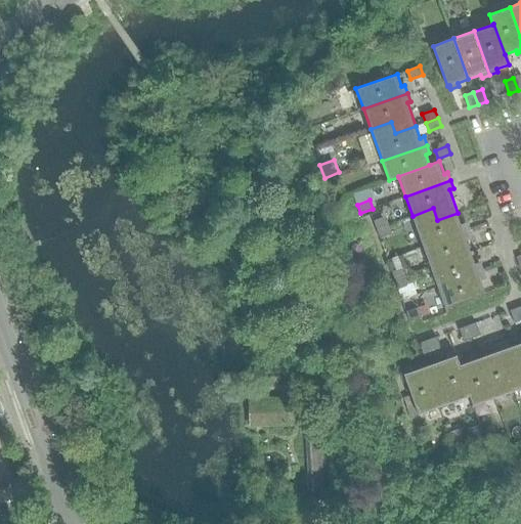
[(433,208),(413,216),(424,248),(469,231),(466,223),(462,225),(458,213),(437,220),(433,208)]
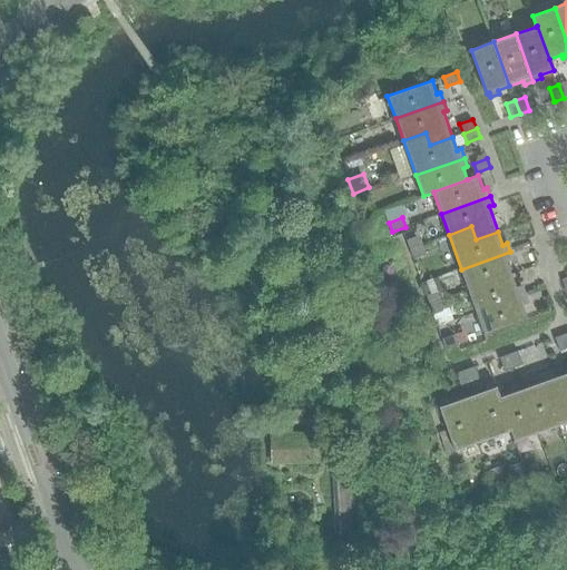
[(407,239),(410,249),(423,244),(420,235),(407,239)]
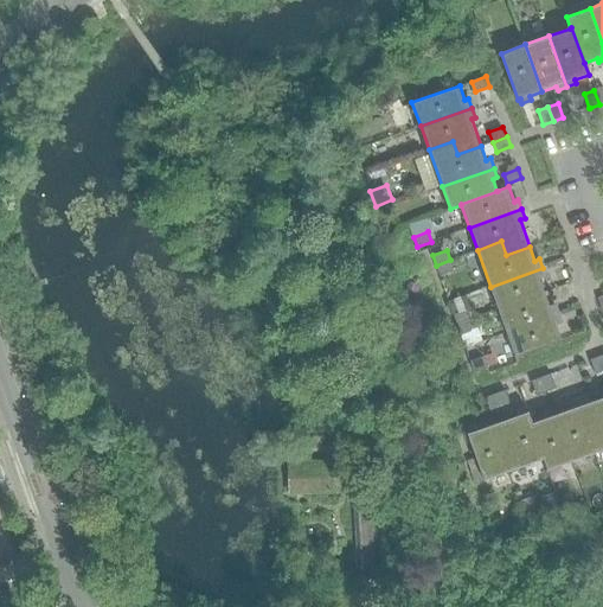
[(436,266),(440,275),(454,270),(450,260),(436,266)]
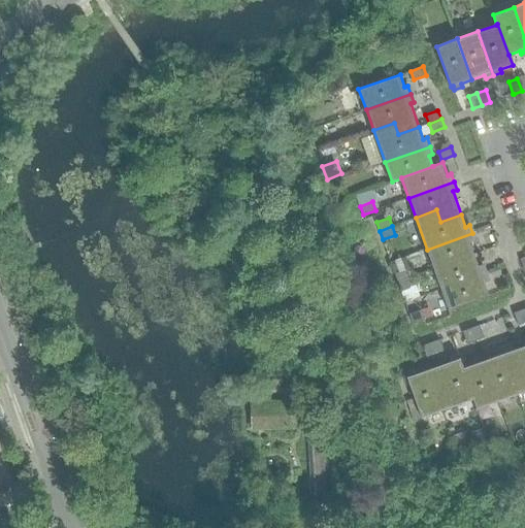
[(472,233),(427,250),(434,269),(476,255),(471,243),(476,242),(472,233)]
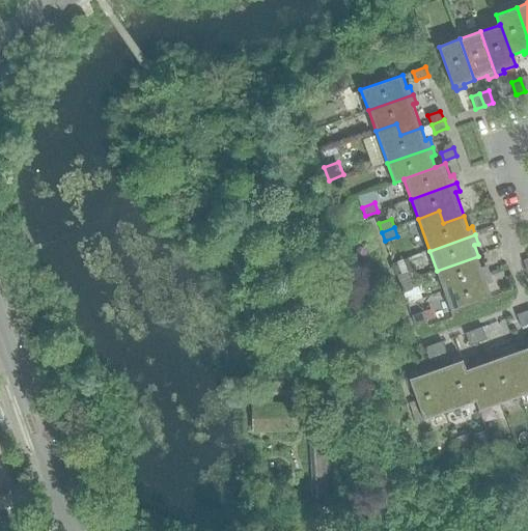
[(478,256),(437,271),(443,289),(489,274),(487,267),(482,268),(478,256)]
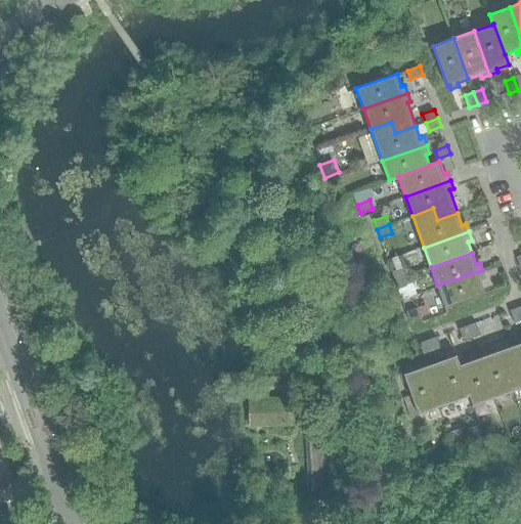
[(392,271),(395,280),(408,275),(405,267),(392,271)]
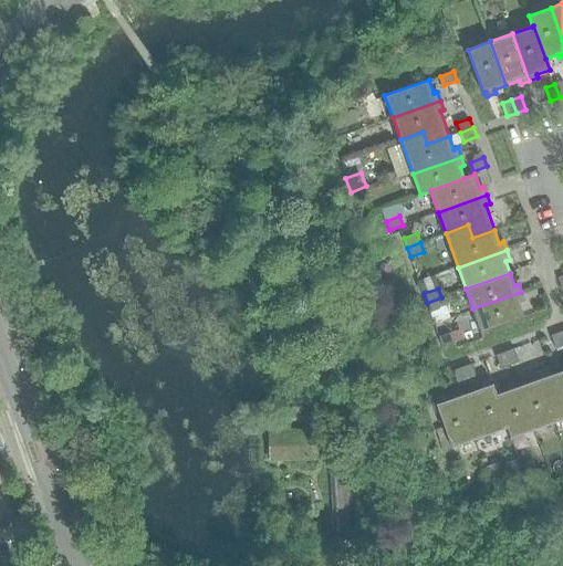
[(524,301),(521,292),(472,308),(481,332),(525,316),(521,303),(524,301)]
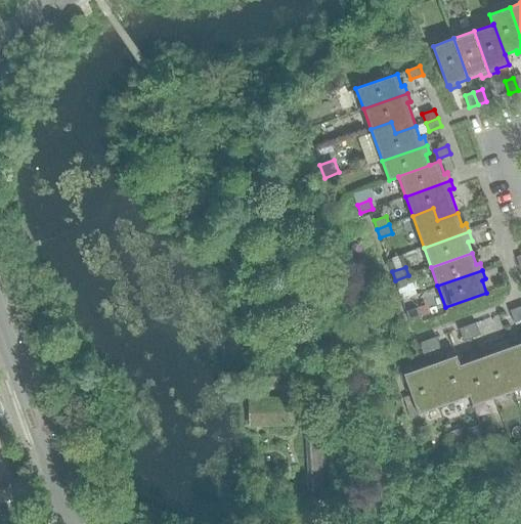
[(395,280),(398,289),(411,284),(408,275),(395,280)]
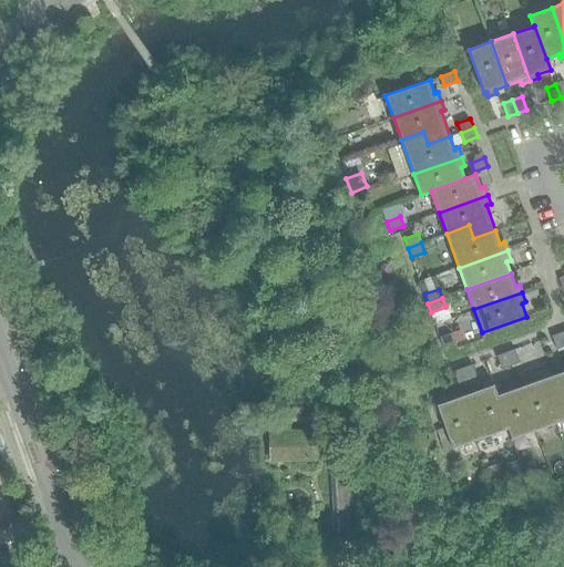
[(453,332),(441,337),(440,337),(443,347),(458,341),(453,332)]
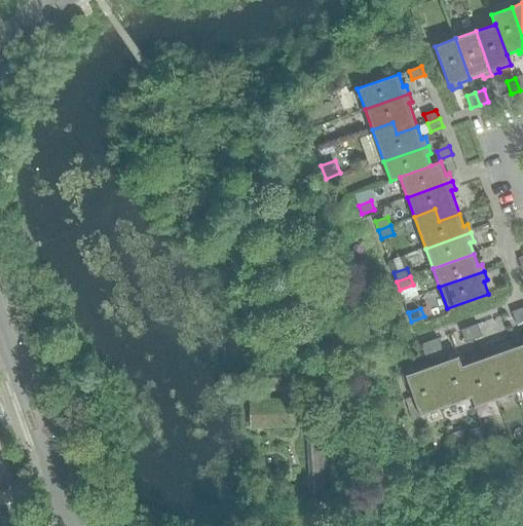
[(521,309),(514,312),(518,324),(522,322),(522,312),(521,309)]
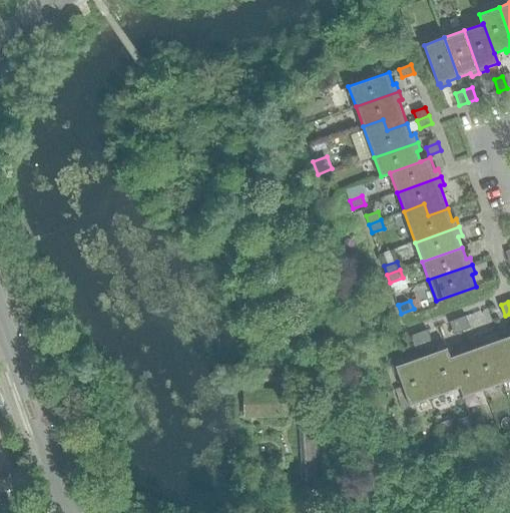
[(466,316),(458,319),(463,332),(471,328),(466,316)]
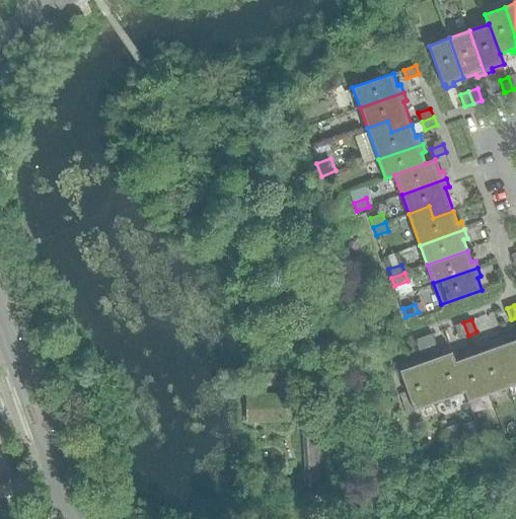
[(455,325),(455,326),(460,339),(468,336),(463,322),(455,325)]
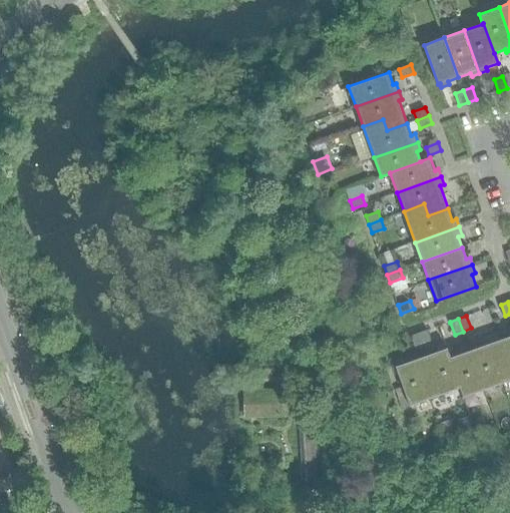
[(428,330),(420,333),(424,345),(433,342),(428,330)]
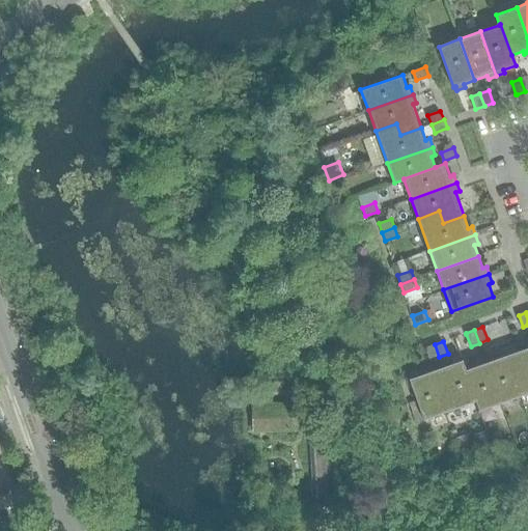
[(435,344),(425,347),(431,361),(439,357),(435,344)]
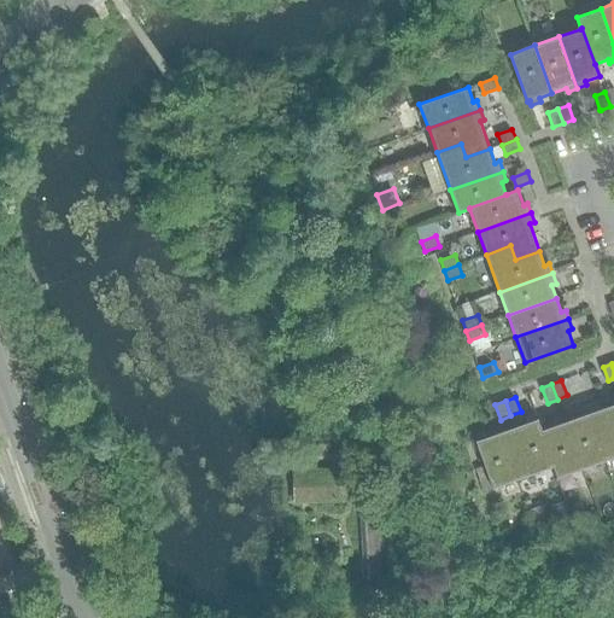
[(613,404),(602,408),(610,432),(596,437),(606,462),(613,459),(613,404)]
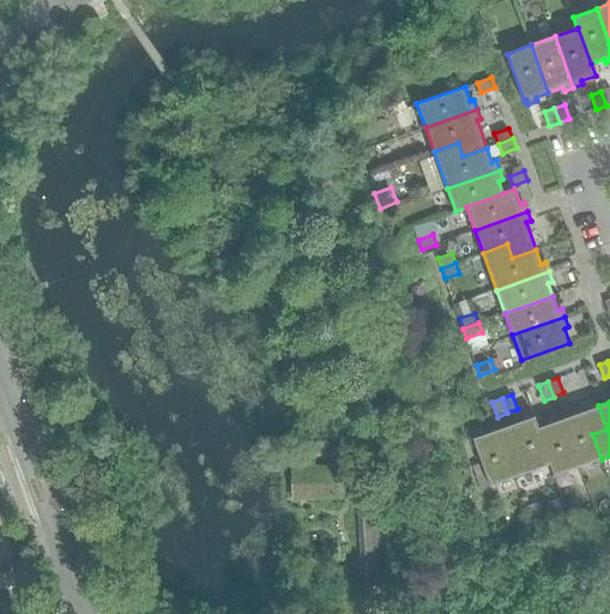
[(607,429),(598,405),(572,415),(571,411),(560,415),(579,467),(602,459),(592,434),(607,429)]
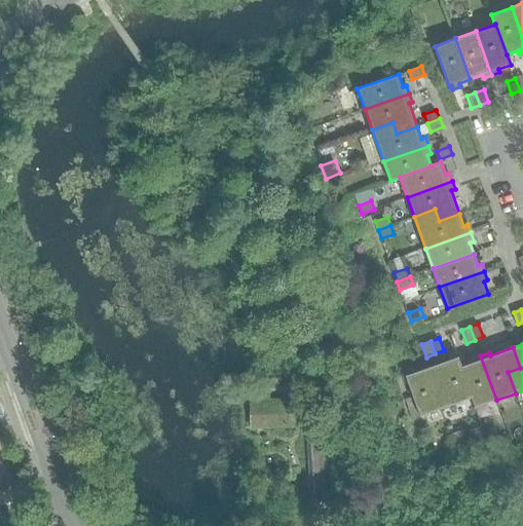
[(461,366),(462,366),(458,355),(457,357),(455,353),(448,355),(449,359),(438,363),(445,384),(433,388),(440,409),(472,397),(473,397),(461,366)]
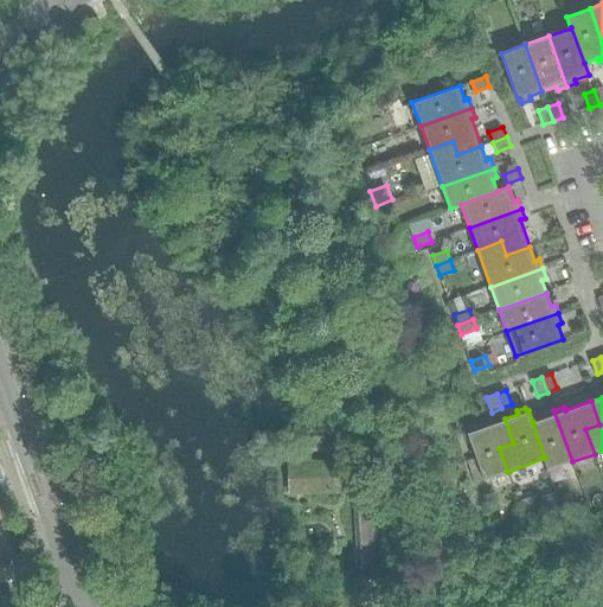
[(572,461),(553,410),(545,413),(546,417),(533,422),(532,422),(545,458),(544,458),(549,471),(572,461)]
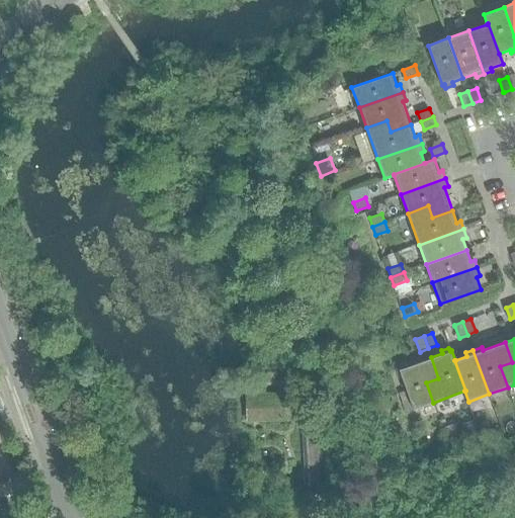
[(431,357),(408,366),(407,362),(400,365),(401,369),(400,369),(414,409),(433,403),(426,382),(438,378),(431,357)]
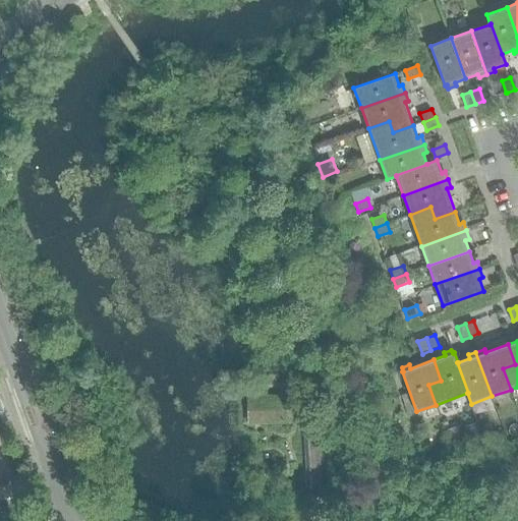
[(324,488),(320,423),(304,424),(308,489),(324,488)]
